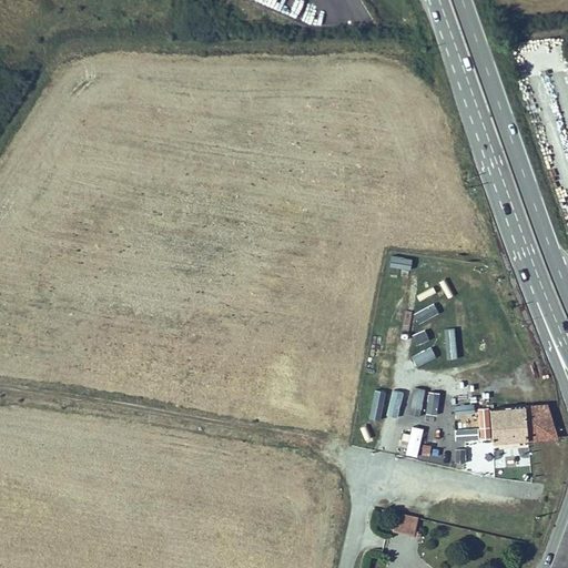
[(389,261),(388,272),(412,274),(413,262),(389,261)]
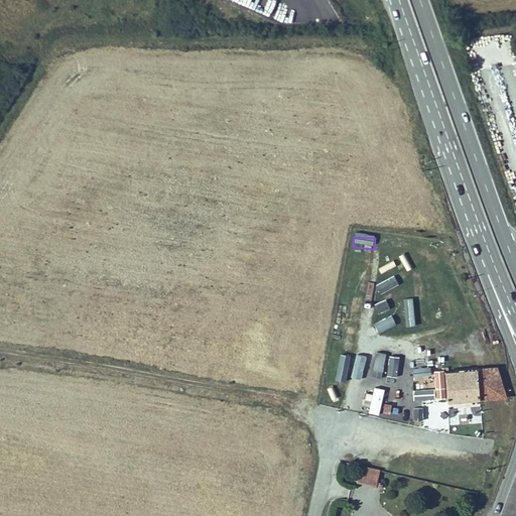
[(423,273),(432,271),(426,252),(417,255),(423,273)]
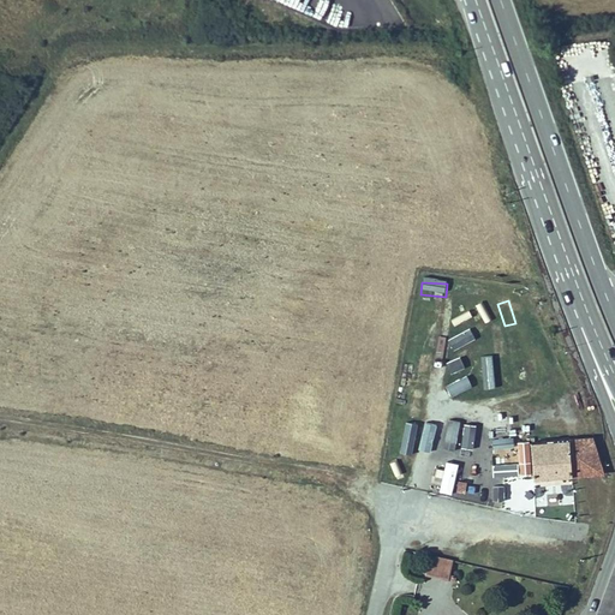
[(430,303),(421,312),(437,328),(447,318),(430,303)]
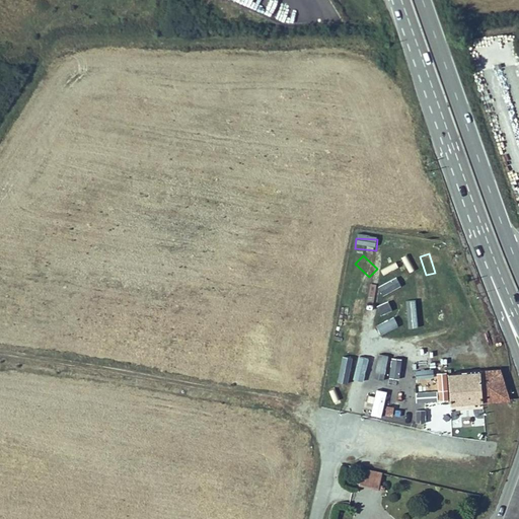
[(355,268),(350,274),(364,287),(370,281),(355,268)]
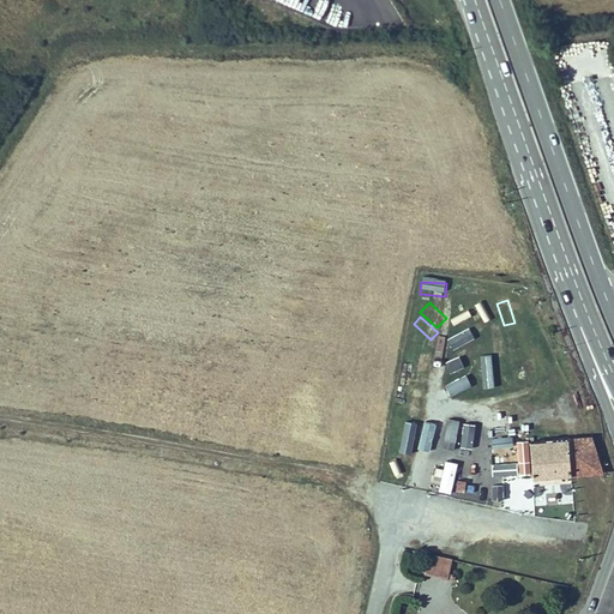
[(506,330),(510,353),(521,350),(517,329),(506,330)]
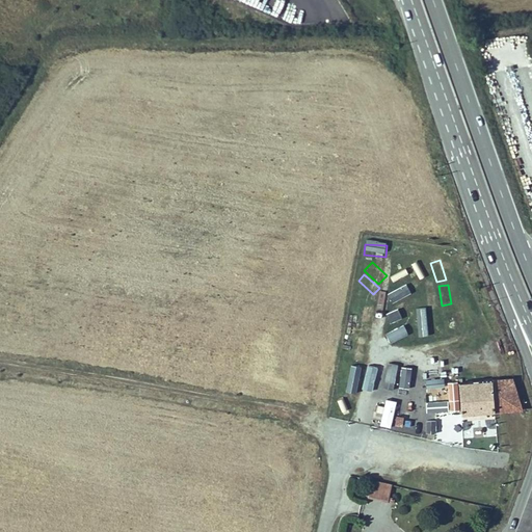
[(356,321),(354,327),(369,333),(371,326),(356,321)]
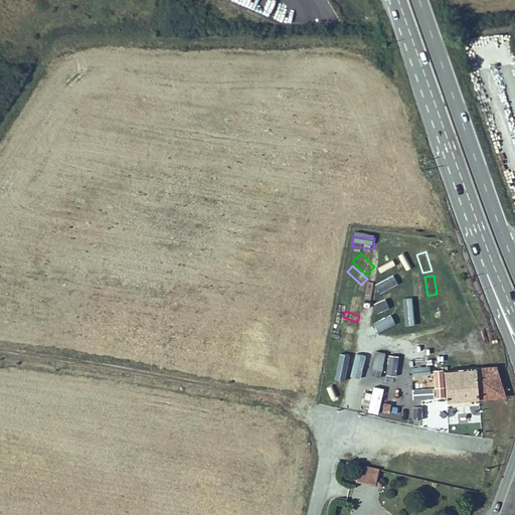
[(340,321),(337,331),(354,337),(358,327),(340,321)]
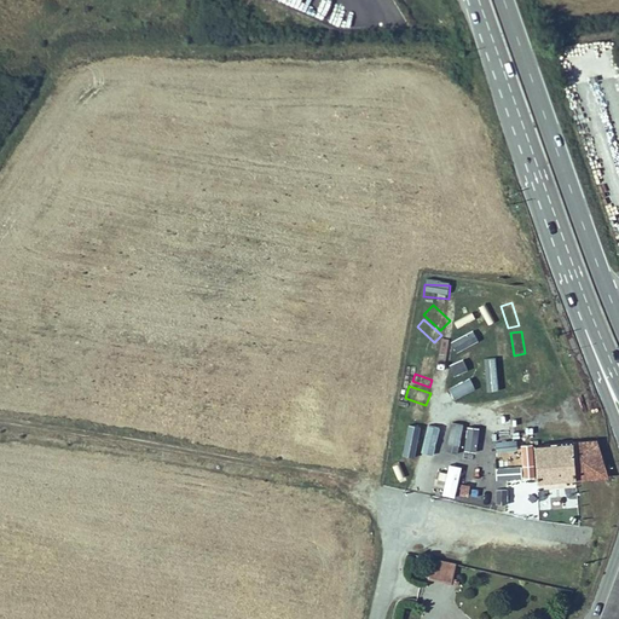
[(444,411),(446,388),(437,387),(434,410),(444,411)]
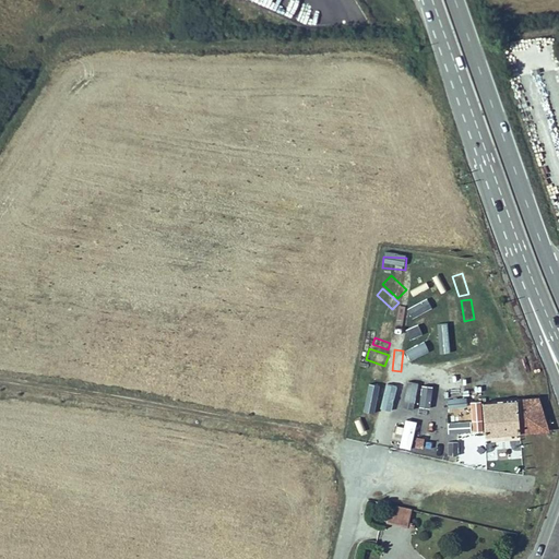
[(366,364),(358,388),(379,394),(385,370),(366,364)]
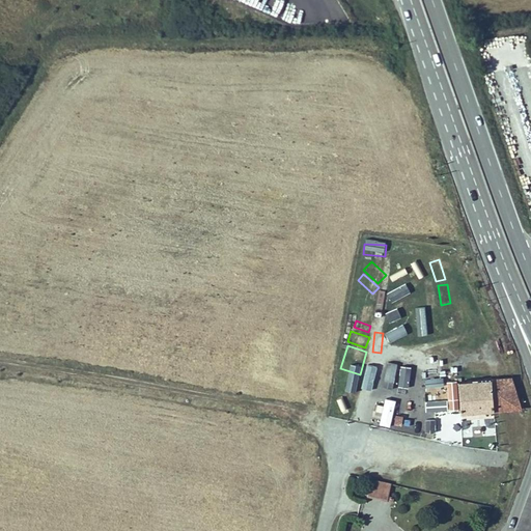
[(414,366),(403,366),(404,397),(414,397),(414,366)]
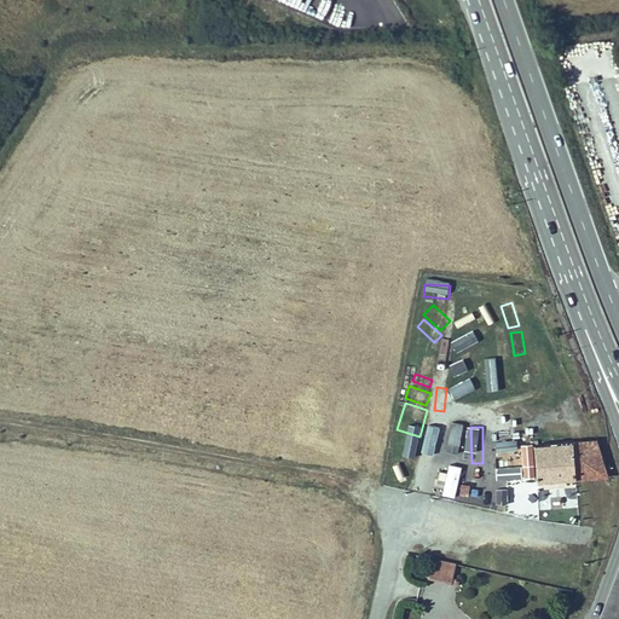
[(573,441),(576,479),(607,476),(596,440),(573,441)]
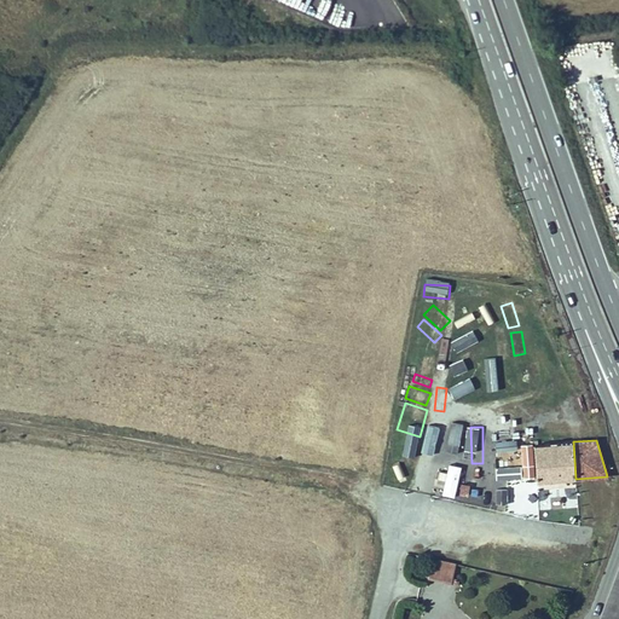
[(537,481),(576,479),(573,441),(534,444),(534,447),(526,449),(527,472),(536,472),(537,481)]
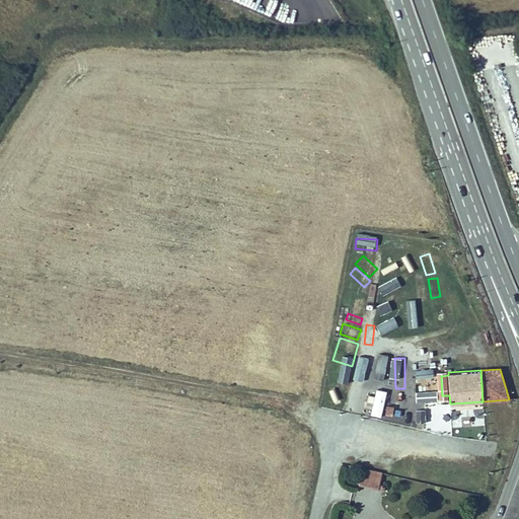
[(330,378),(327,389),(343,393),(346,382),(330,378)]
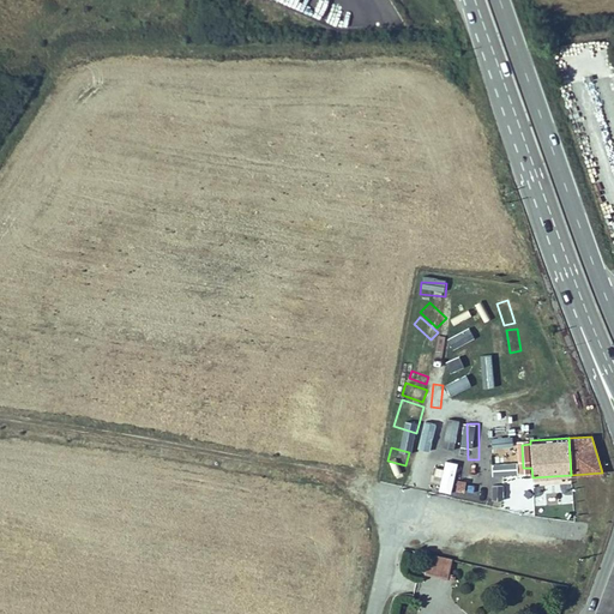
[(444,462),(439,492),(452,494),(457,463),(444,462)]
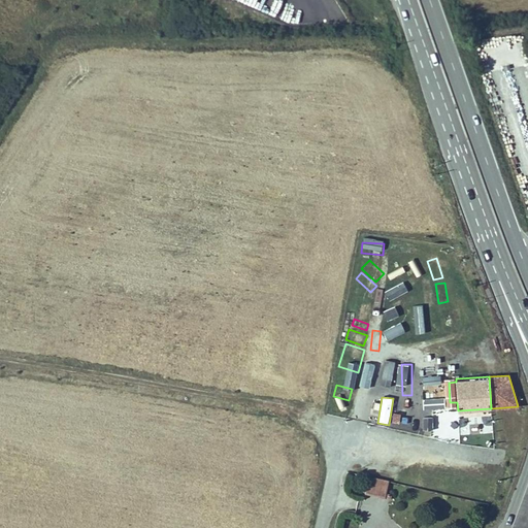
[(348,417),(351,404),(331,400),(329,413),(348,417)]
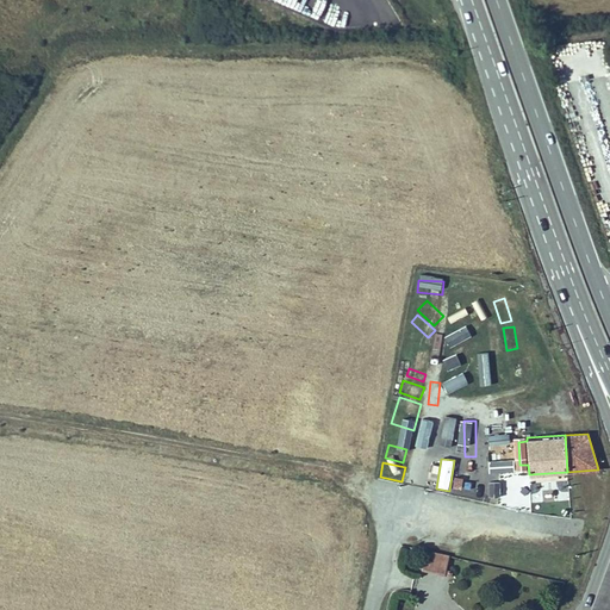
[(429,479),(436,481),(440,467),(434,466),(429,479)]
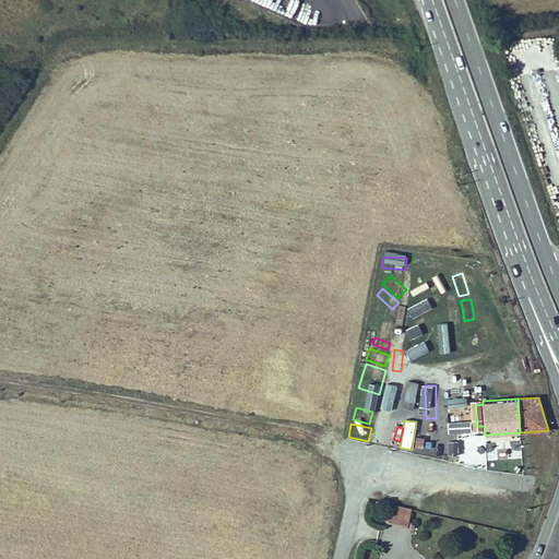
[(451,455),(453,435),(441,432),(439,454),(451,455)]
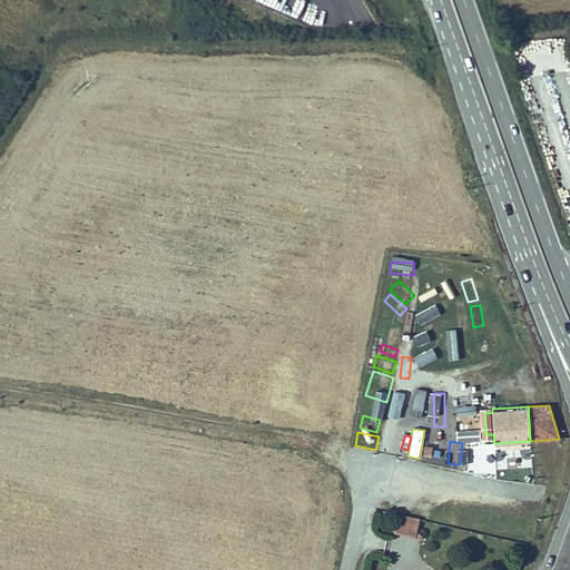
[(431,455),(433,448),(424,445),(423,454),(431,455)]
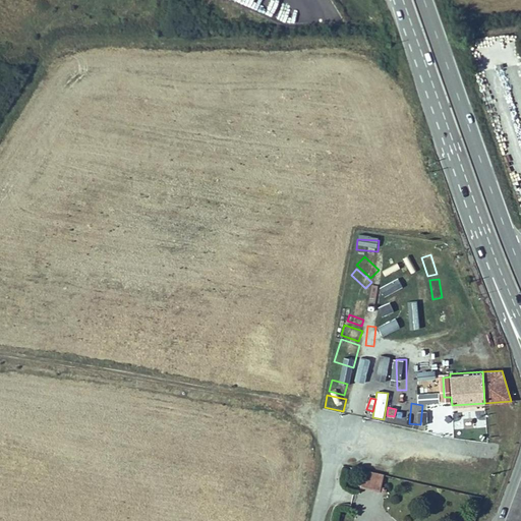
[(455,421),(455,429),(476,428),(476,420),(455,421)]
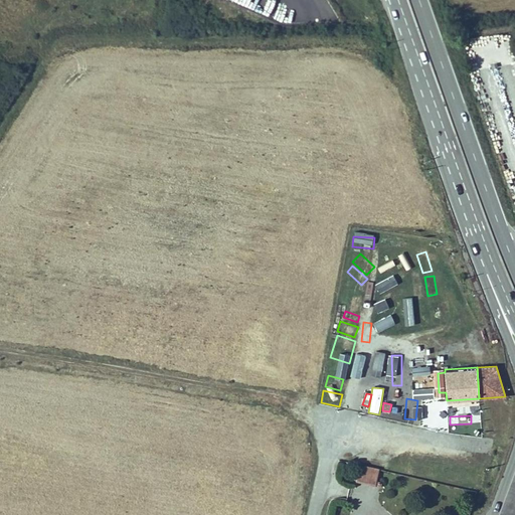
[(348,445),(346,456),(364,458),(365,447),(348,445)]
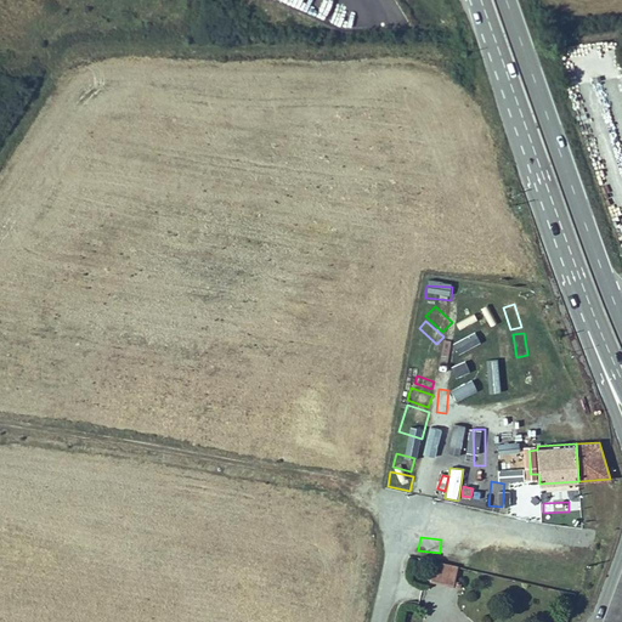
[(473,561),(474,548),(452,544),(450,559),(473,561)]
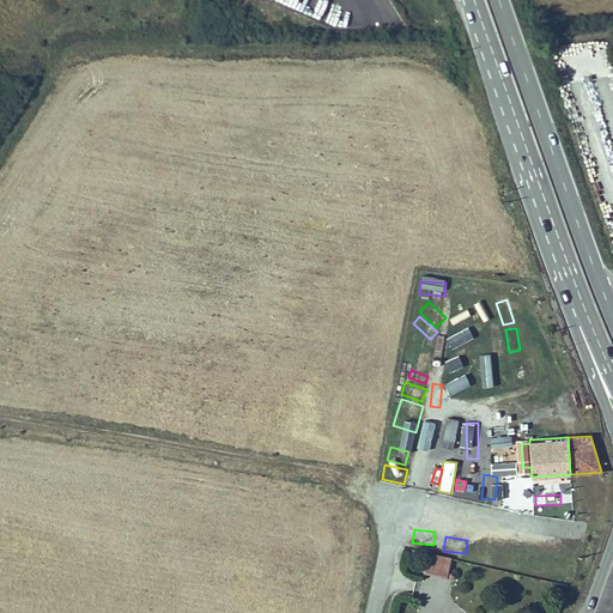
[(430,553),(425,574),(447,580),(451,558),(430,553)]
